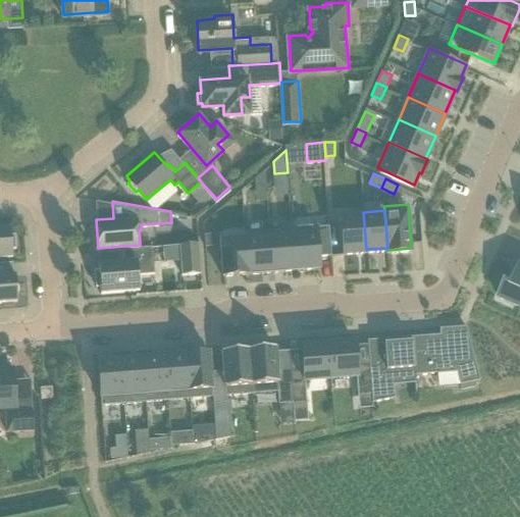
[(366,249),(363,212),(342,214),(345,251),(366,249)]
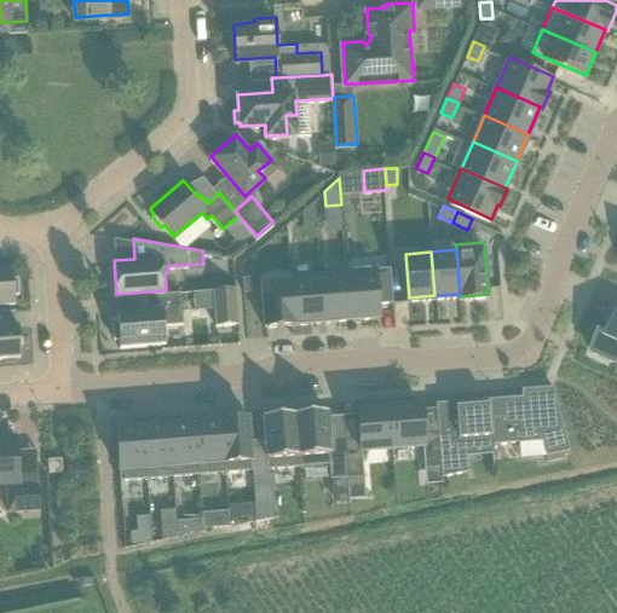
[(391,265),(346,269),(350,318),(380,316),(379,301),(395,300),(391,265)]
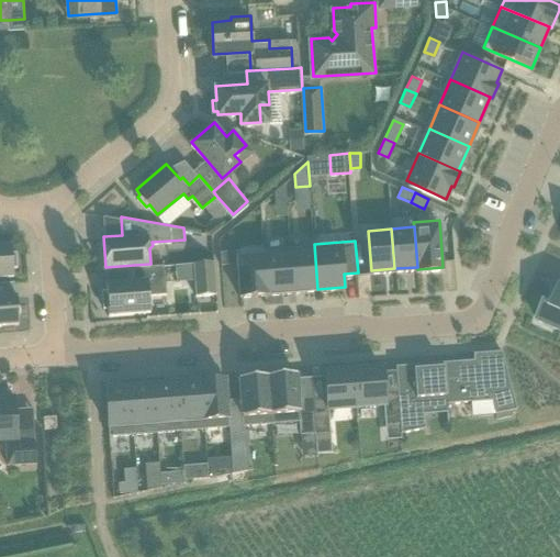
[(17,249),(12,249),(12,242),(0,242),(0,274),(14,273),(13,265),(18,265),(17,249)]
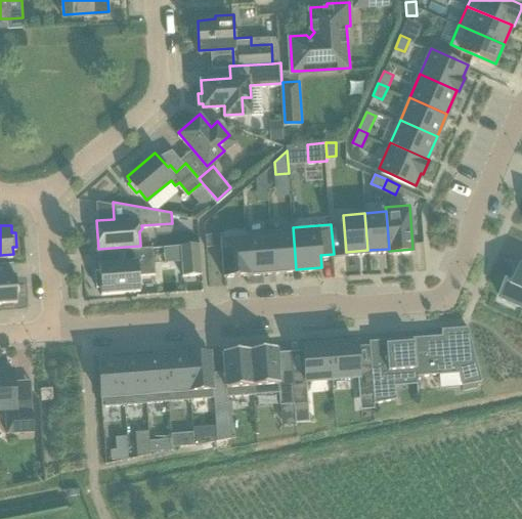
[(293,227),(271,229),(274,270),(296,269),(293,227)]
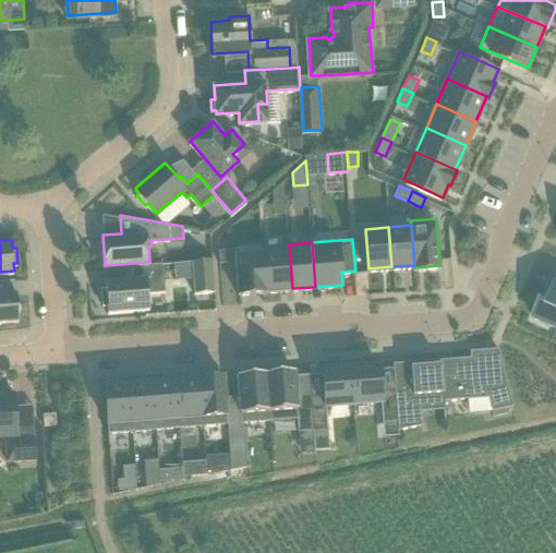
[(262,252),(263,252),(266,290),(292,288),(289,244),(262,247),(262,252)]
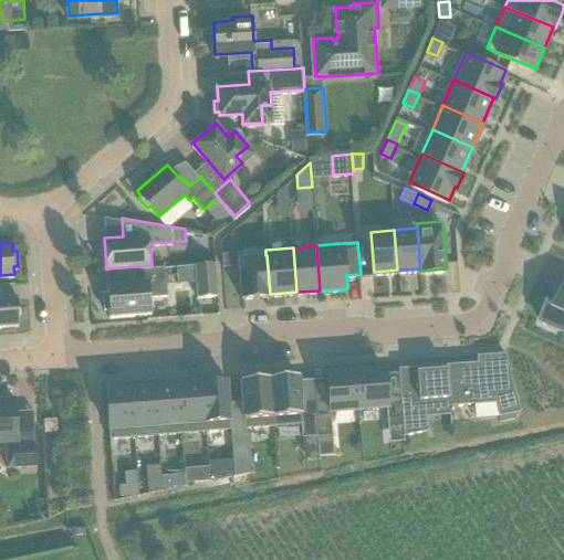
[(240,263),(240,257),(239,250),(222,252),(223,264),(240,263)]
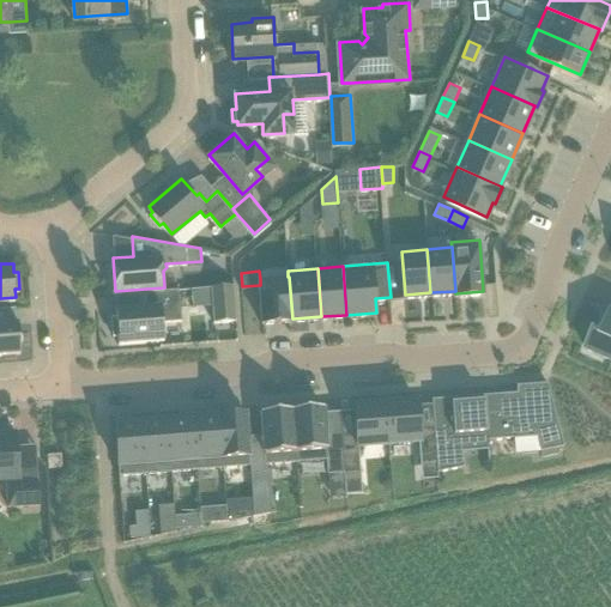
[(260,279),(262,321),(292,319),(289,277),(288,277),(260,279)]
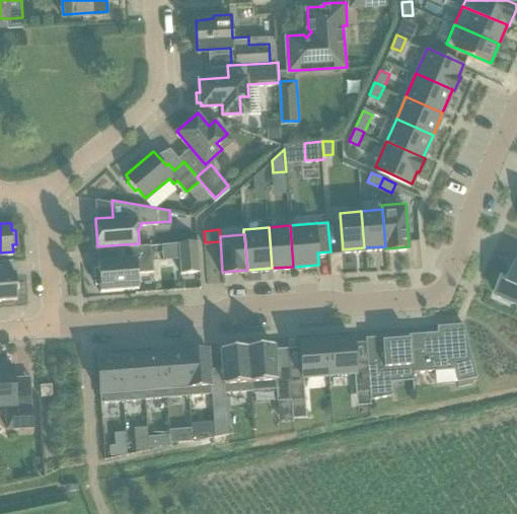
[(179,240),(181,270),(201,269),(199,239),(179,240)]
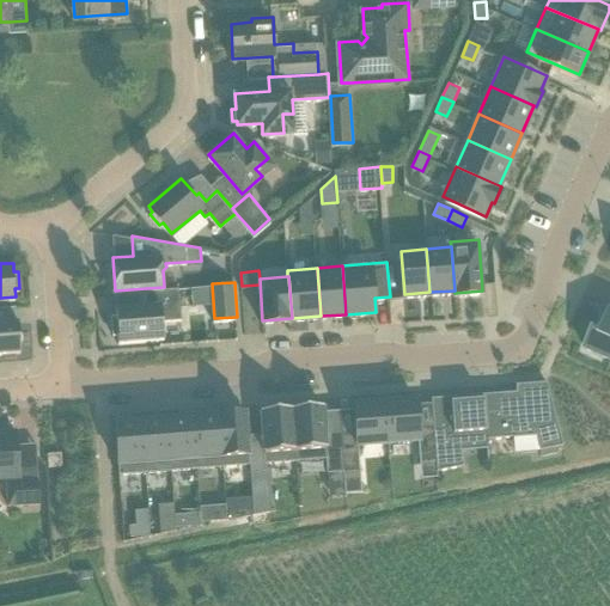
[(180,286),(164,287),(146,288),(147,304),(116,306),(117,313),(113,314),(114,332),(119,332),(119,341),(164,337),(163,319),(182,318),(180,286)]
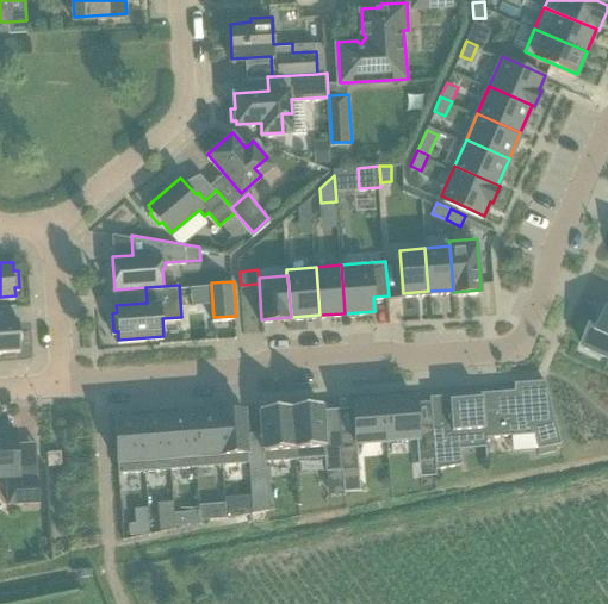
[(607,316),(602,329),(594,325),(585,344),(607,353),(607,316)]
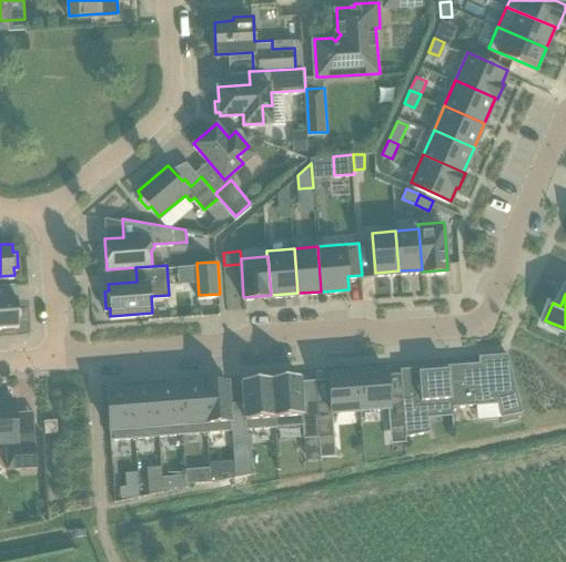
[(0,325),(20,324),(19,316),(20,316),(21,310),(20,305),(18,305),(18,296),(0,297),(0,325)]
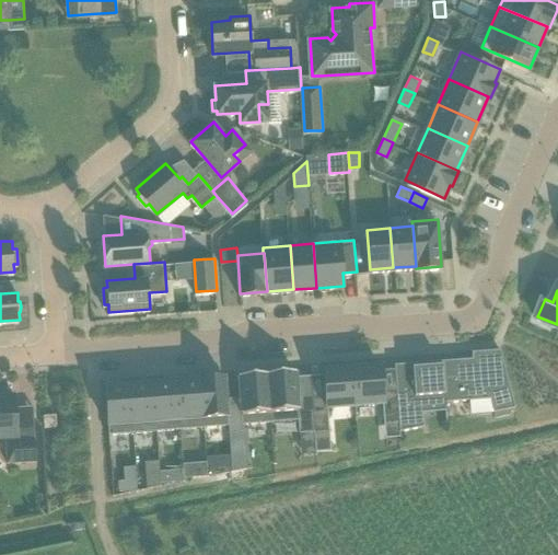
[(460,381),(445,382),(446,400),(483,396),(481,388),(495,386),(497,406),(495,406),(495,409),(510,406),(516,405),(501,347),(473,349),(473,356),(457,357),(460,381)]
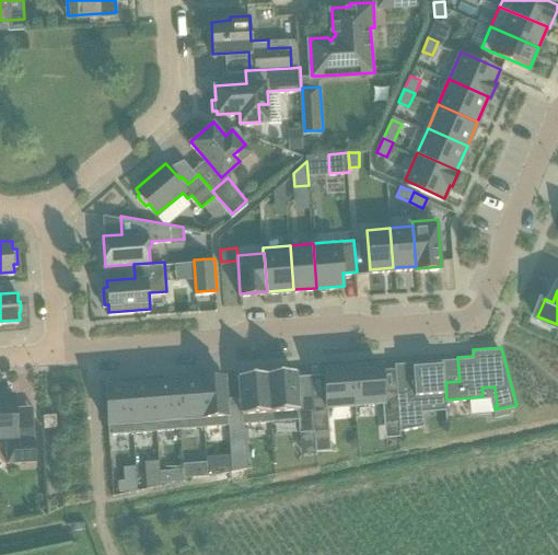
[(414,374),(396,376),(398,395),(400,425),(400,429),(425,424),(423,409),(426,409),(427,401),(446,400),(445,382),(443,358),(413,361),(414,374)]
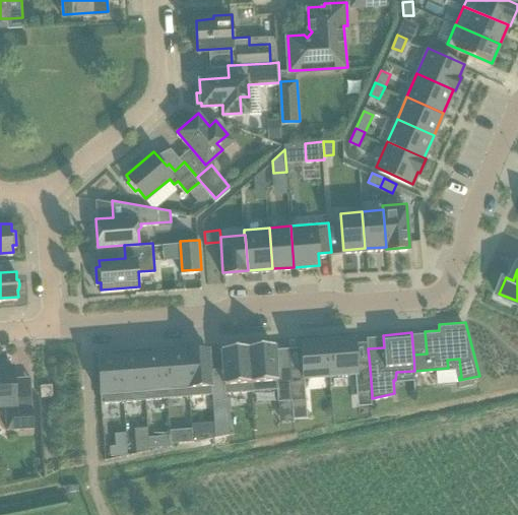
[(354,337),(327,339),(330,375),(357,373),(359,395),(372,394),(370,367),(357,368),(354,337)]
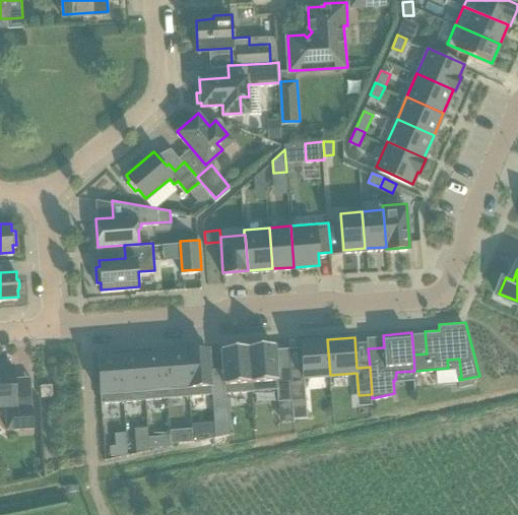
[(303,372),(290,373),(293,400),(306,399),(304,377),(330,375),(327,339),(301,341),(303,372)]
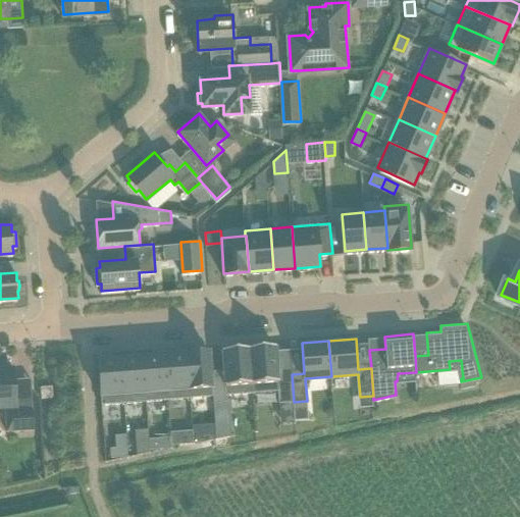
[(276,345),(250,347),(253,391),(279,389),(280,403),(294,402),(292,374),(278,375),(276,345)]
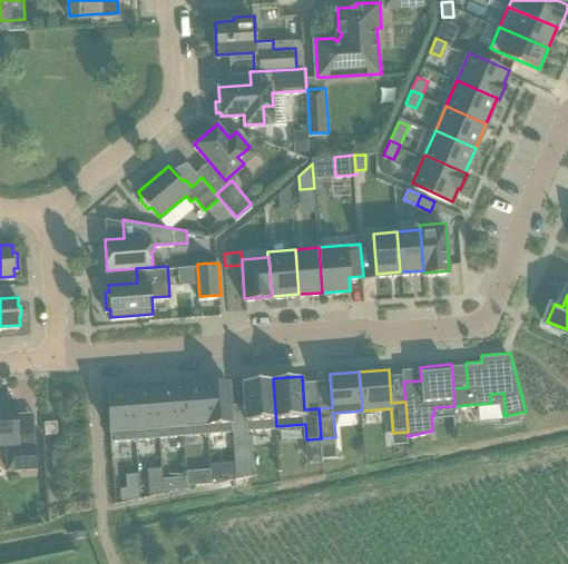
[(273,378),(243,381),(247,428),(276,426),(273,378)]
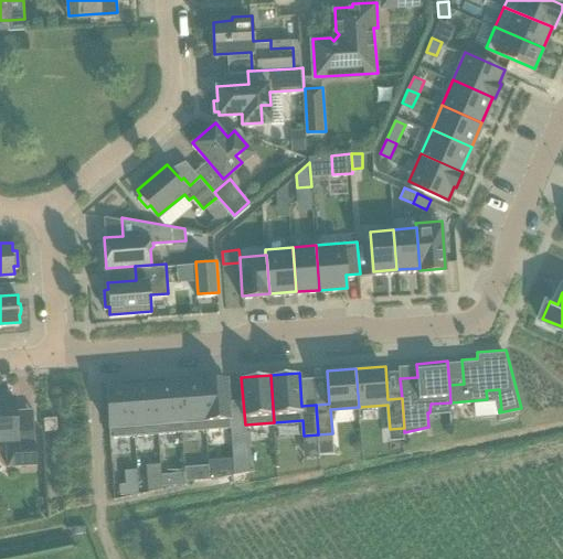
[(231,426),(227,378),(203,380),(206,428),(231,426)]
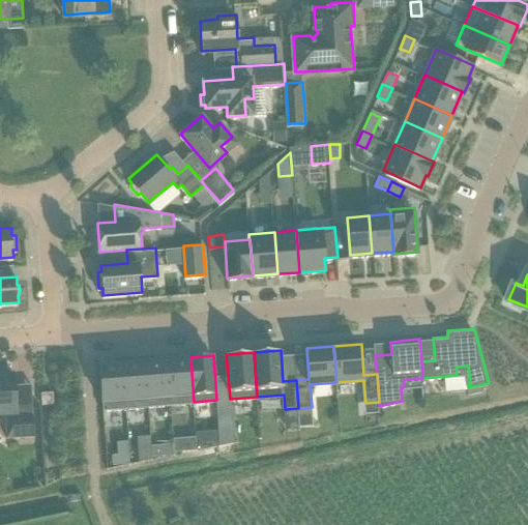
[(194,402),(191,357),(168,358),(171,404),(194,402)]
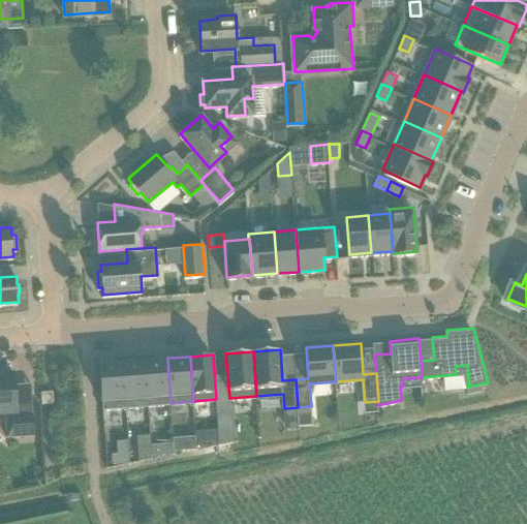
[(171,403),(167,358),(146,360),(149,404),(171,403)]
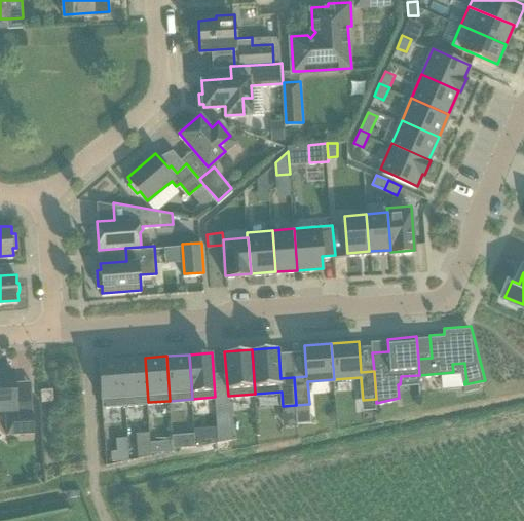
[(148,402),(145,358),(122,360),(125,404),(148,402)]
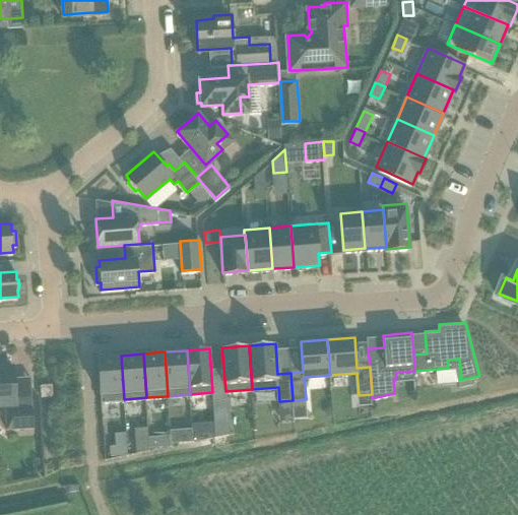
[(124,399),(121,356),(99,357),(102,401),(124,399)]
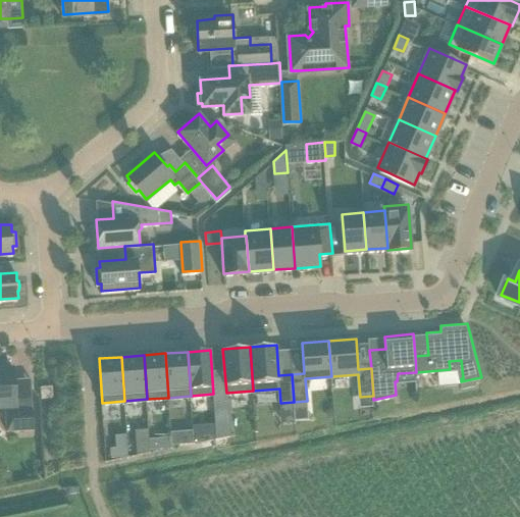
[(0,406),(16,405),(17,428),(35,427),(33,396),(16,397),(14,365),(0,365),(0,406)]
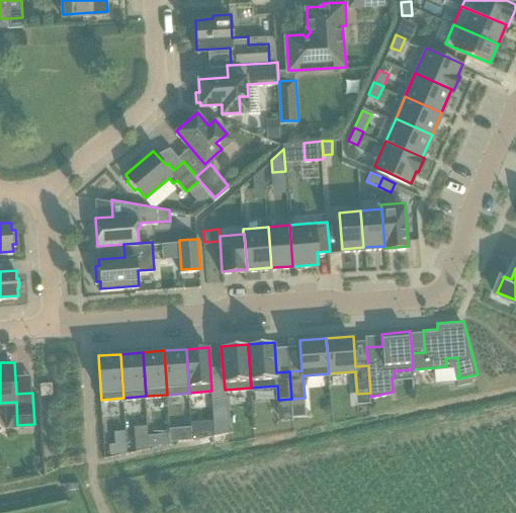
[(40,381),(41,393),(53,392),(52,380),(40,381)]
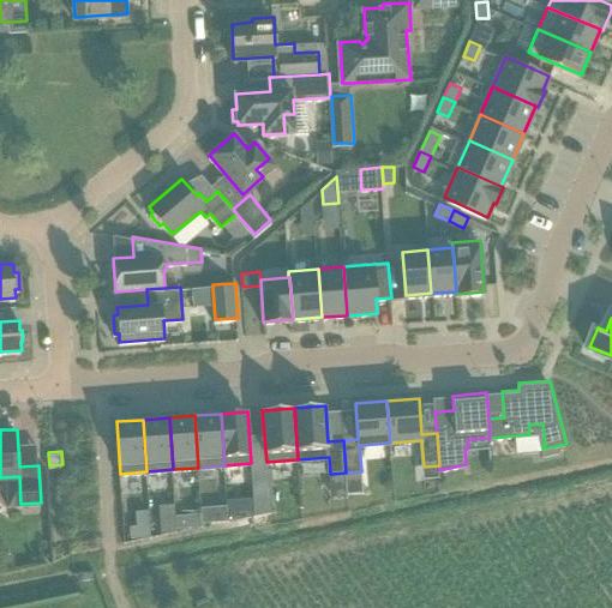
[(269,468),(252,469),(253,486),(270,485),(269,468)]
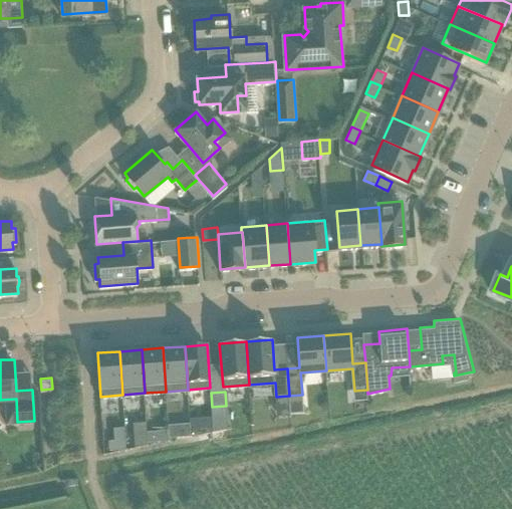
[(203,416),(190,417),(190,419),(191,431),(191,435),(205,432),(203,416)]
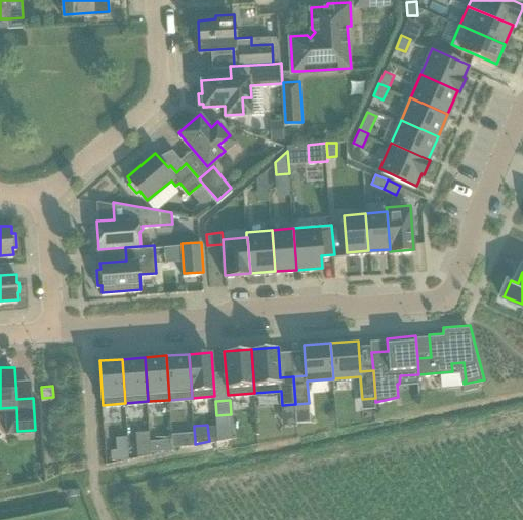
[(179,432),(172,433),(173,445),(180,445),(179,432)]
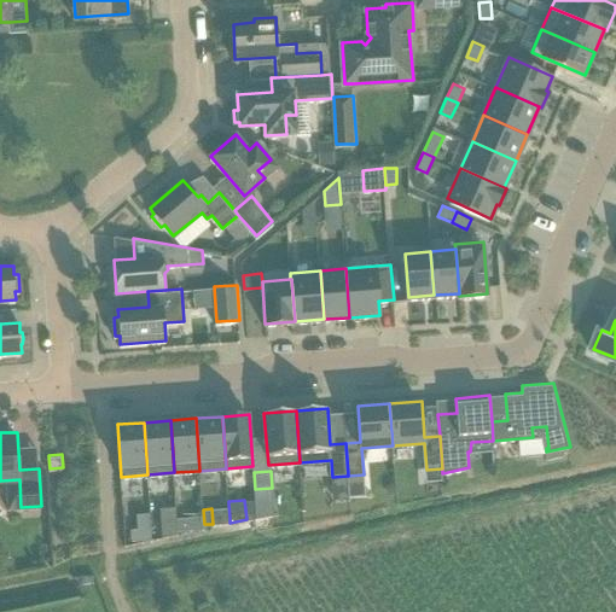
[(189,516),(178,516),(178,519),(178,529),(190,528),(189,516)]
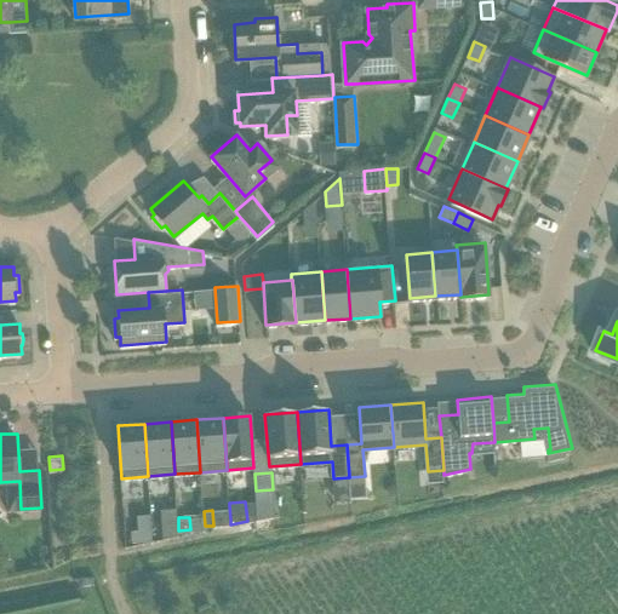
[(178,521),(162,522),(162,538),(179,534),(178,531),(178,521)]
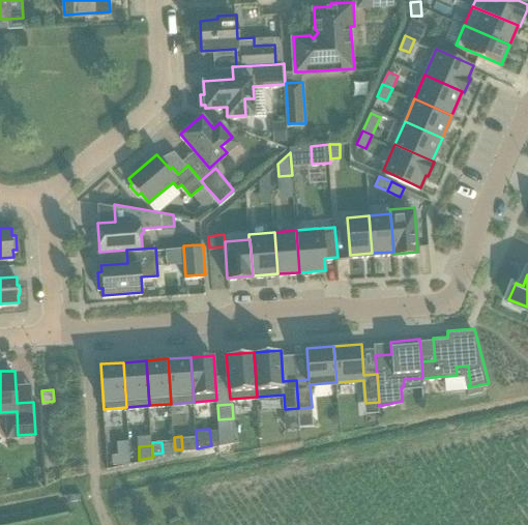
[(130,451),(112,453),(113,463),(130,461),(130,451)]
